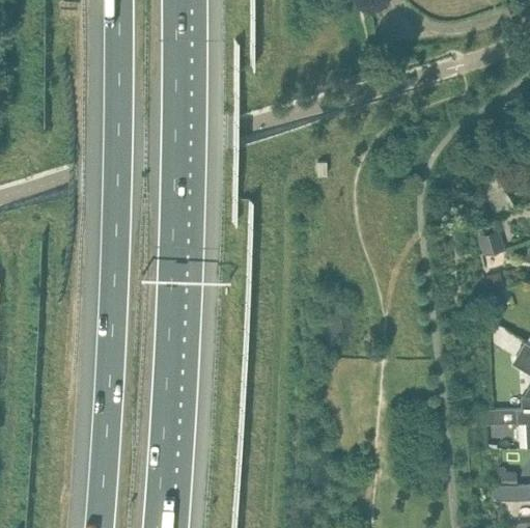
[(498,232),(477,239),(483,258),(504,252),(498,232)]
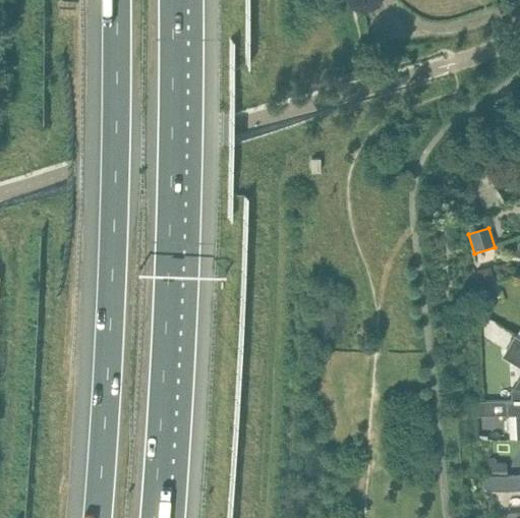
[(519,339),(516,337),(507,352),(509,360),(519,366),(519,339)]
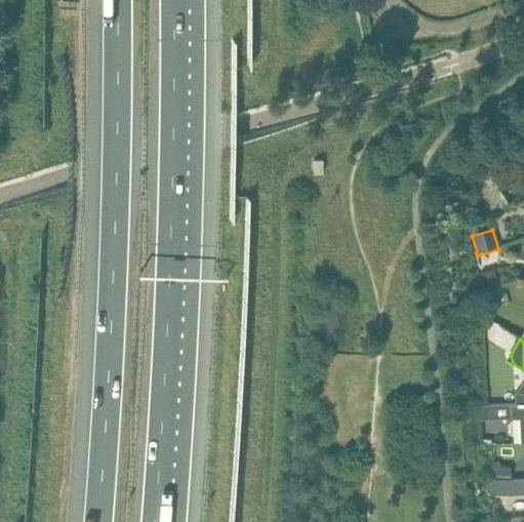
[(512,408),(512,420),(520,419),(521,444),(523,443),(523,407),(517,408),(512,408)]
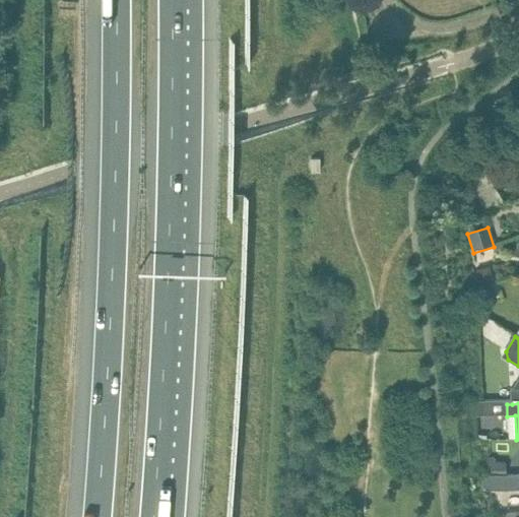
[(489,477),(506,476),(505,464),(488,466),(489,477)]
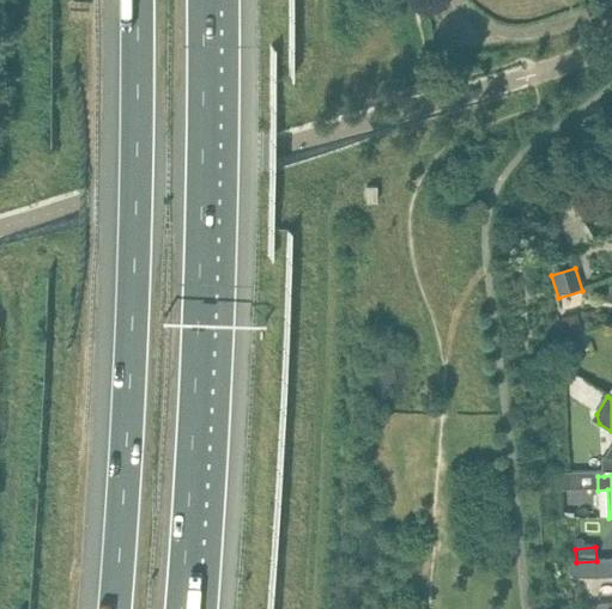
[(577,577),(581,580),(611,578),(611,560),(597,561),(576,562),(569,562),(570,577),(577,577)]
